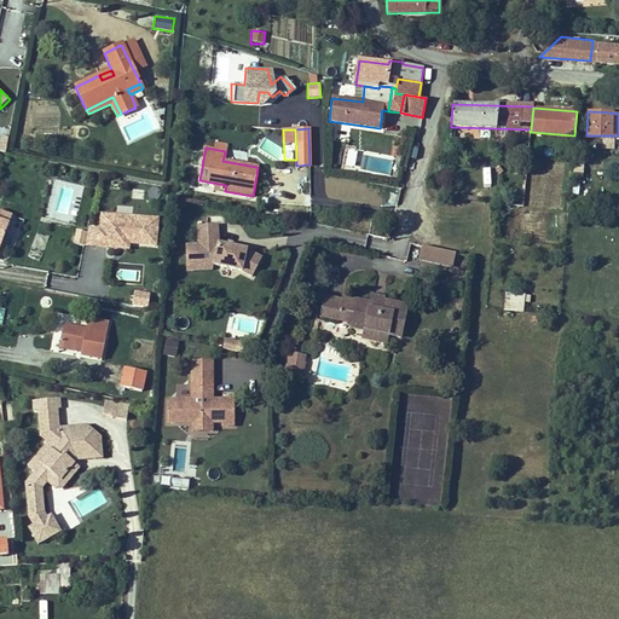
[(225,191),(226,185),(200,180),(198,186),(225,191)]
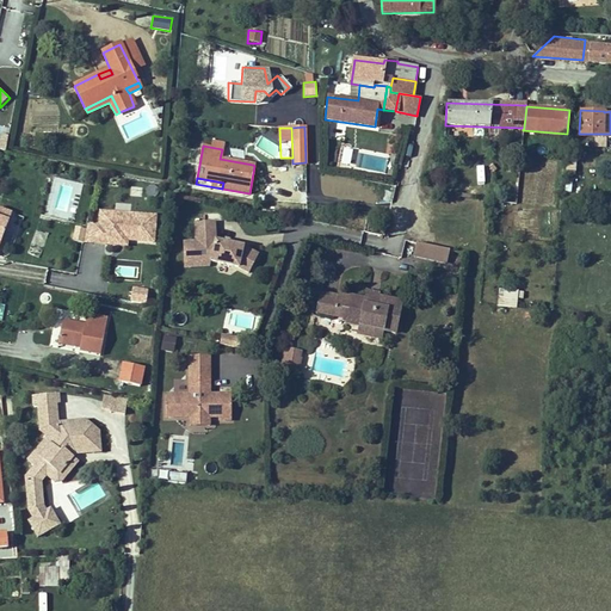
[(0,218),(7,222),(11,213),(0,209),(0,218)]
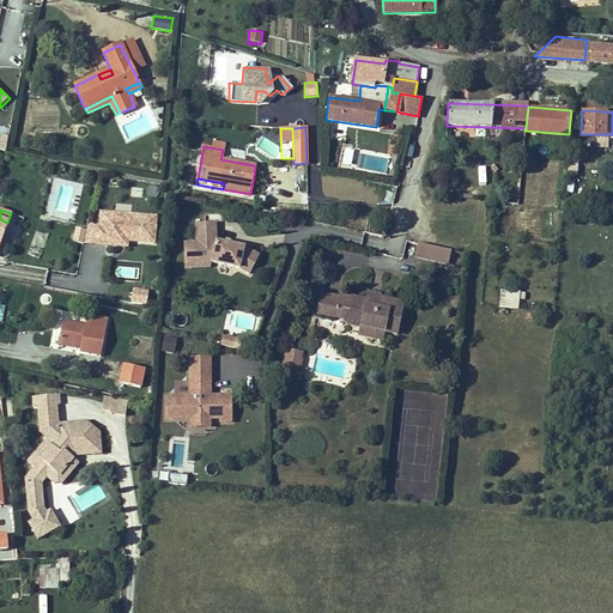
[(196,242),(194,242),(195,263),(212,262),(240,268),(249,273),(259,255),(243,247),(216,241),(214,222),(195,224),(196,242)]
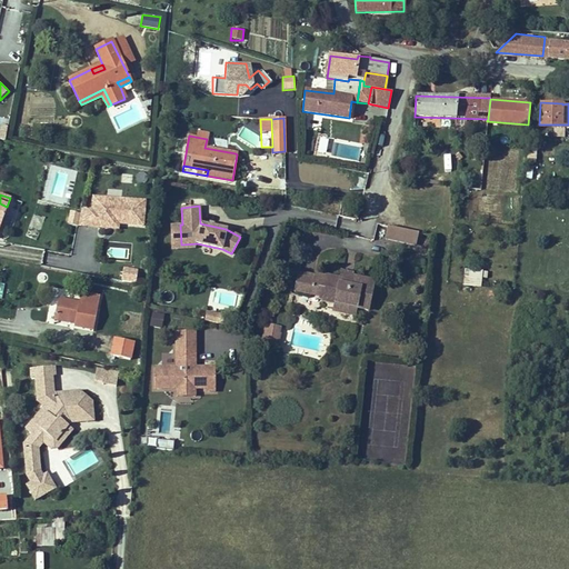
[(181,245),(180,225),(171,226),(173,249),(196,248),(197,243),(181,245)]
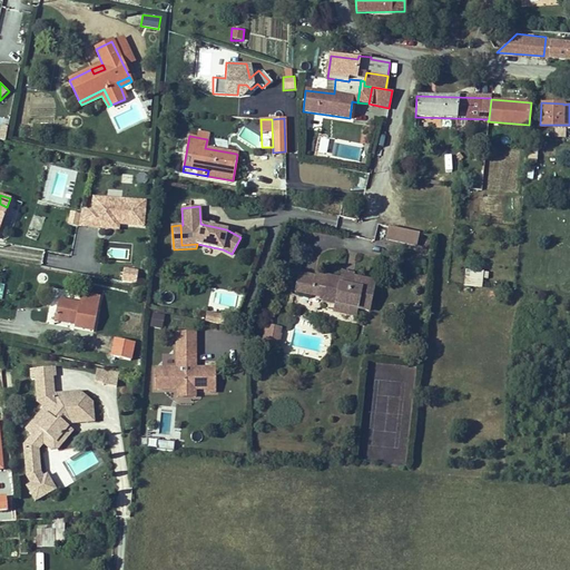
[(419,233),(389,226),(386,239),(415,245),(419,233)]
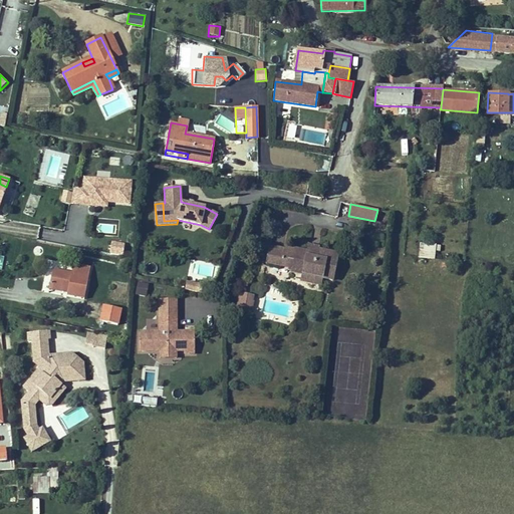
[(388,223),(389,214),(379,213),(378,222),(388,223)]
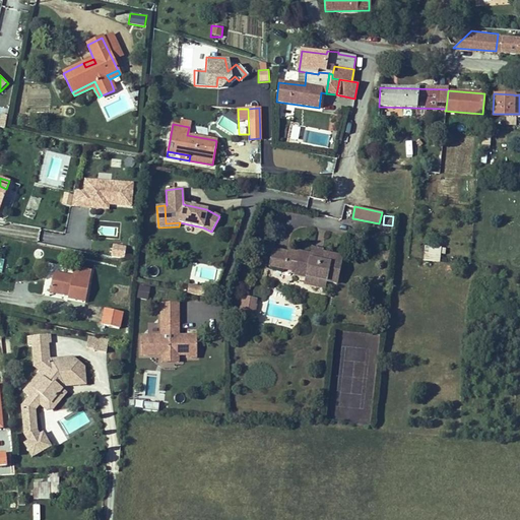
[(125,258),(125,246),(112,245),(111,257),(125,258)]
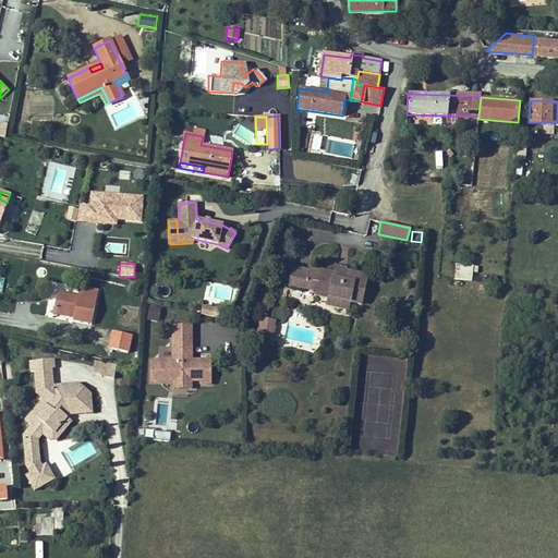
[(292,266),(289,284),(311,289),(312,282),(318,283),(317,290),(316,295),(328,298),(327,299),(349,303),(349,302),(360,304),(366,275),(344,269),(343,274),(334,271),(310,267),(310,269),(292,266)]
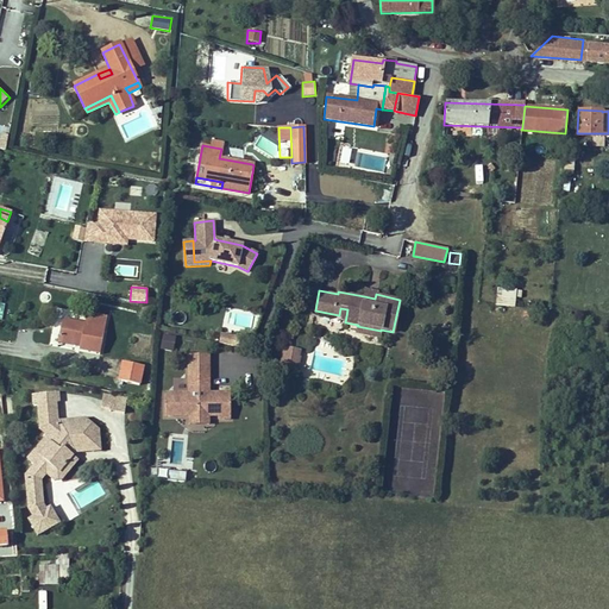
[(106,318),(86,314),(83,325),(62,320),(57,341),(80,345),(79,350),(99,353),(106,318)]
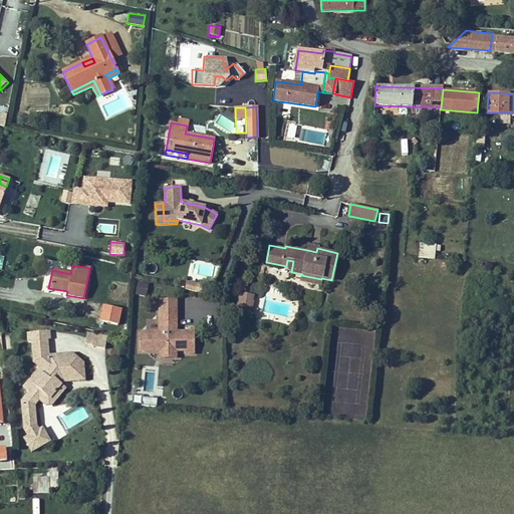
[(321,279),(301,275),(301,280),(320,284),(321,279)]
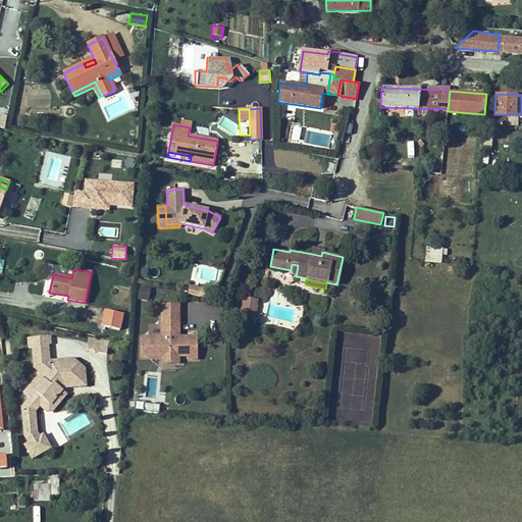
[(151,289),(140,286),(138,299),(149,301),(151,289)]
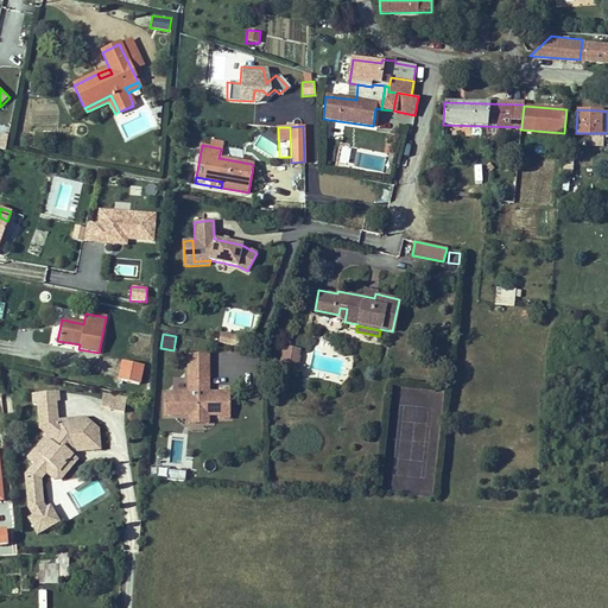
[(236,336),(222,334),(220,342),(235,344),(236,336)]
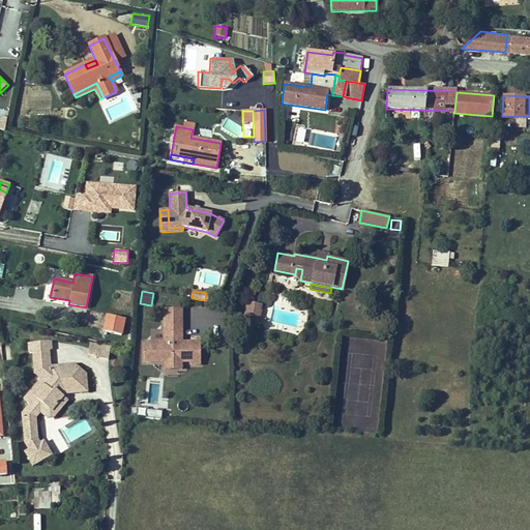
[(258,322),(259,320),(262,304),(246,301),(243,319),(258,322)]
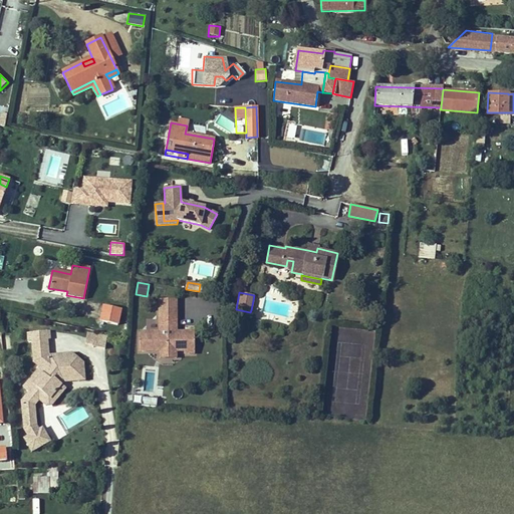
[(117,324),(120,309),(103,305),(100,321),(117,324)]
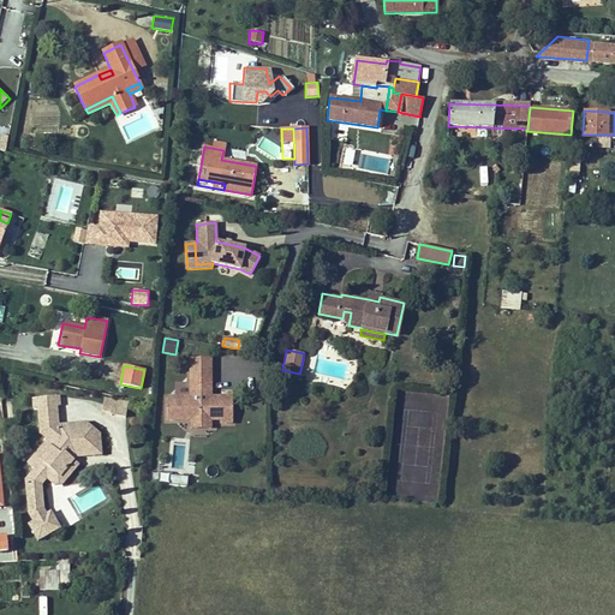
[(212,376),(190,376),(190,405),(167,406),(167,429),(191,429),(197,433),(204,433),(210,429),(220,428),(220,431),(233,431),(232,405),(220,405),(220,408),(212,408),(212,376)]
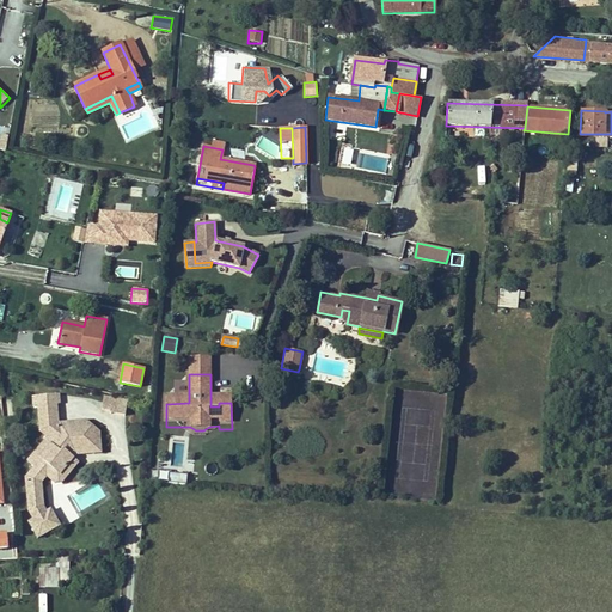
[(102,410),(124,415),(128,399),(104,395),(102,410)]
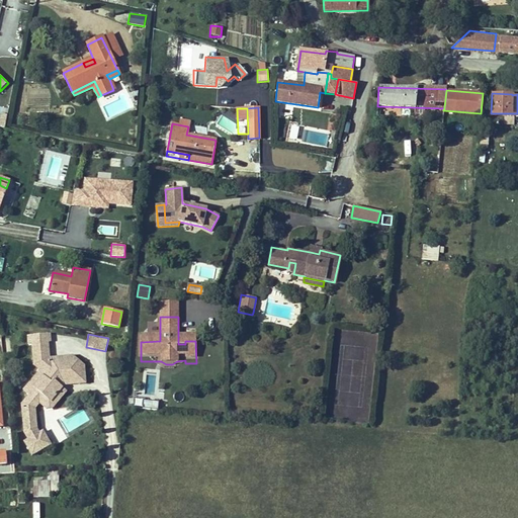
[(47,339),(31,339),(31,361),(37,366),(35,368),(39,372),(29,383),(46,399),(59,384),(54,380),(57,376),(61,376),(61,382),(81,381),(81,364),(70,354),(47,355),(47,339)]
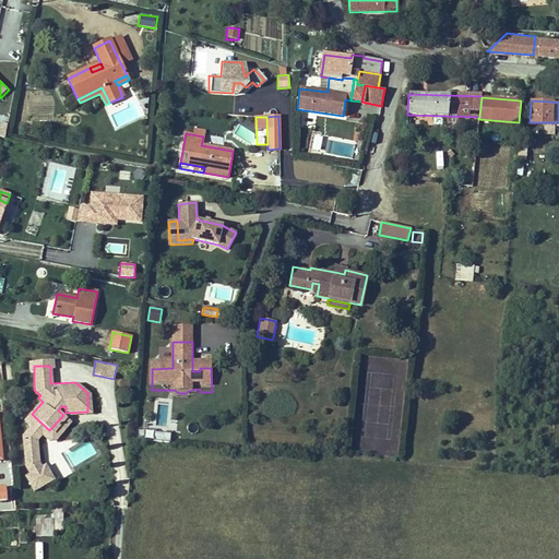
[(43,402),(38,397),(22,416),(28,421),(20,431),(20,439),(30,437),(32,460),(49,475),(55,468),(42,458),(39,461),(36,458),(34,436),(38,430),(45,436),(46,437),(52,437),(68,418),(63,415),(49,430),(32,414),(43,402)]
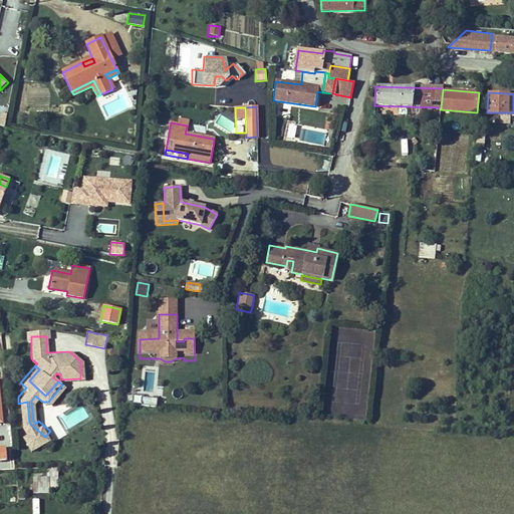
[(143,398),(143,406),(157,407),(157,398),(143,398)]
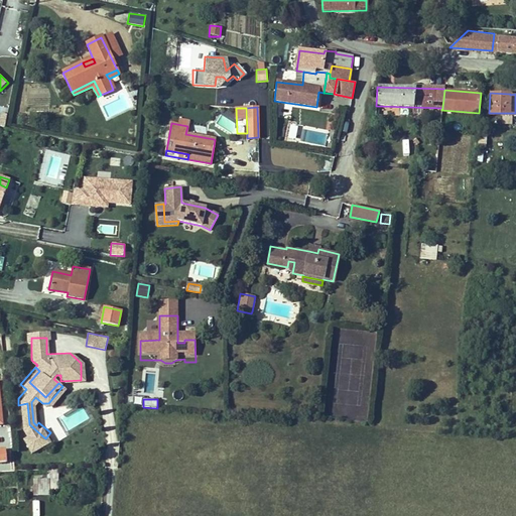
[(27,403),(18,405),(20,428),(28,434),(24,438),(37,448),(45,438),(29,424),(27,403)]
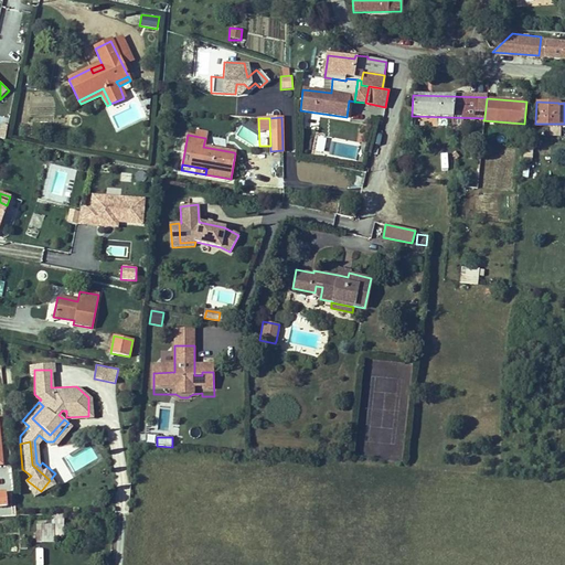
[(53,514),(54,524),(63,523),(63,514),(53,514)]
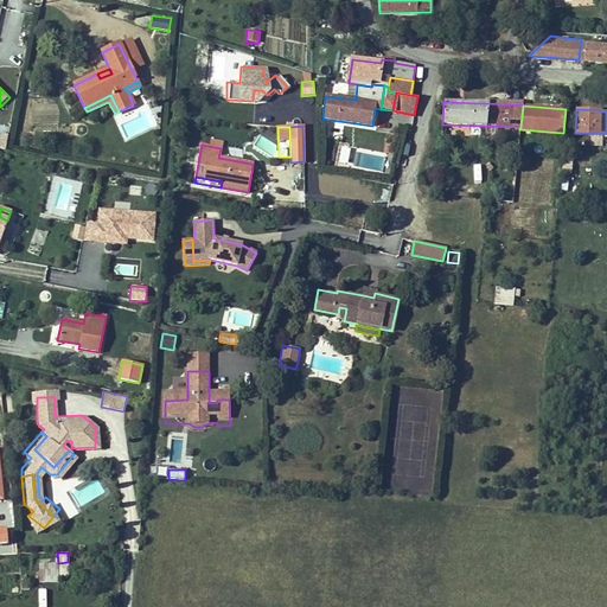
[(39,564),(39,576),(50,576),(50,582),(58,582),(57,563),(39,564)]
